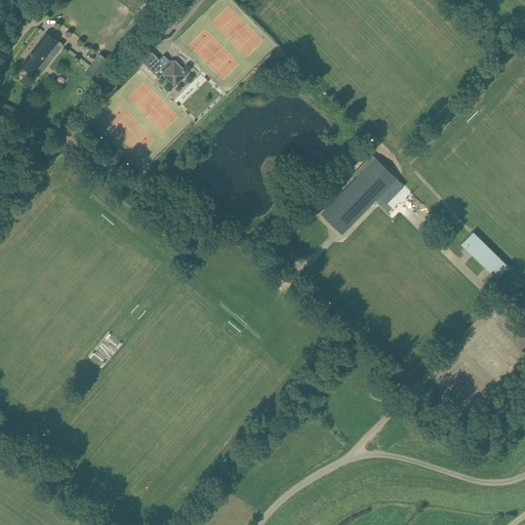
[(70,18),(67,24),(84,35),(90,25),(73,15),(71,19),(70,18)]
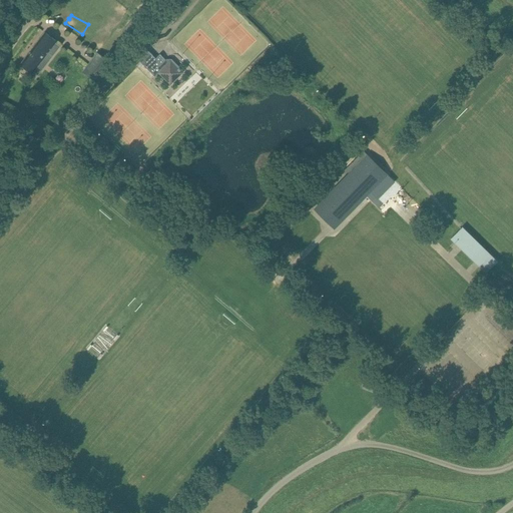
[(45,32),(21,64),(33,73),(45,57),(49,61),(60,46),(56,43),(57,41),(45,32)]
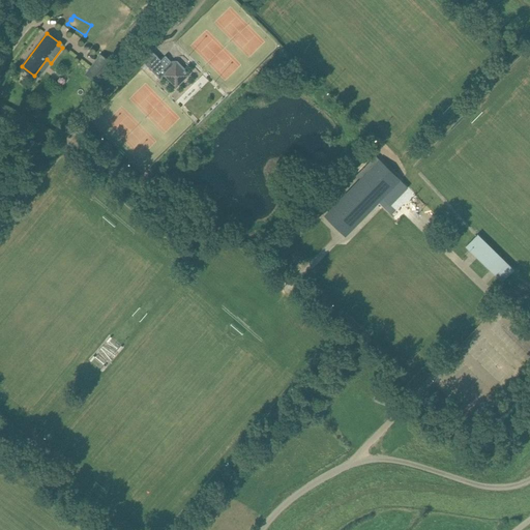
[(165,75),(176,86),(188,75),(186,72),(187,71),(185,69),(184,70),(177,62),(174,64),(166,56),(162,60),(151,50),(141,59),(160,79),(165,75)]
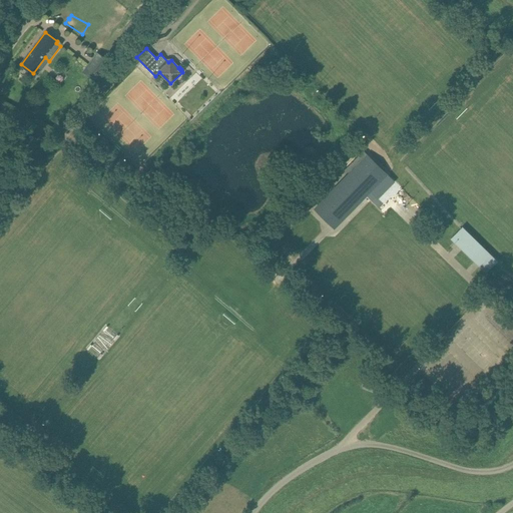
[(111,63),(97,52),(83,71),(97,82),(111,63)]
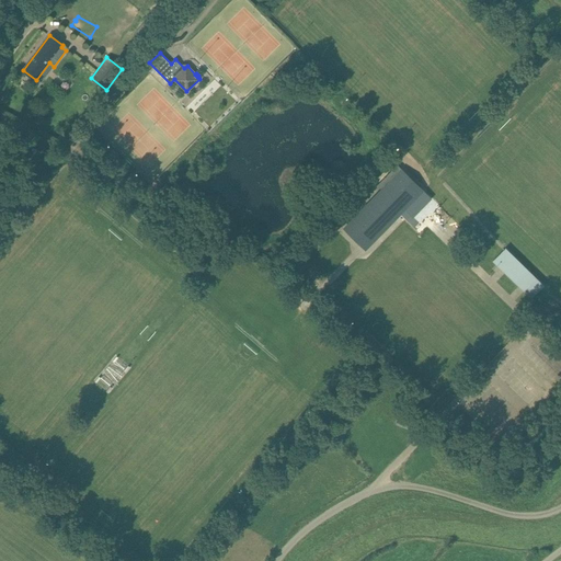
[(344,229),(359,243),(365,238),(359,233),(374,219),(385,230),(409,204),(411,206),(415,201),(414,199),(423,190),(398,164),(378,185),(382,190),(344,229)]
